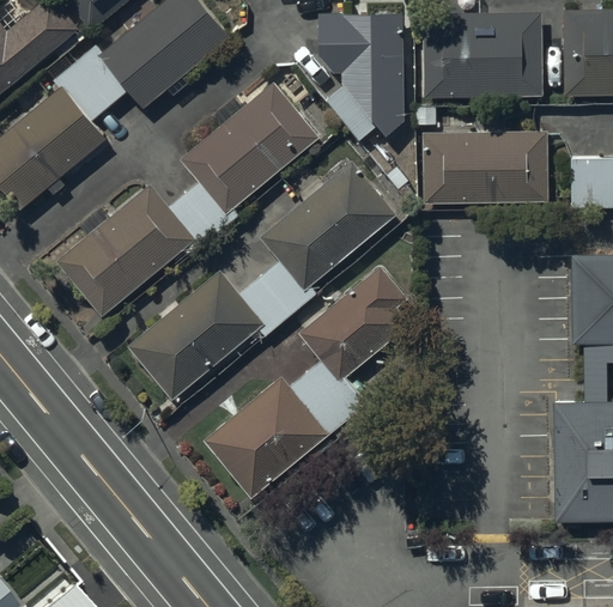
[(58,89),(0,135),(0,187),(20,211),(47,189),(53,196),(65,187),(58,177),(105,138),(91,121),(128,91),(143,109),(167,90),(173,97),(188,84),(183,77),(230,38),(198,0),(164,0),(101,53),(95,46),(52,82),(58,89)]
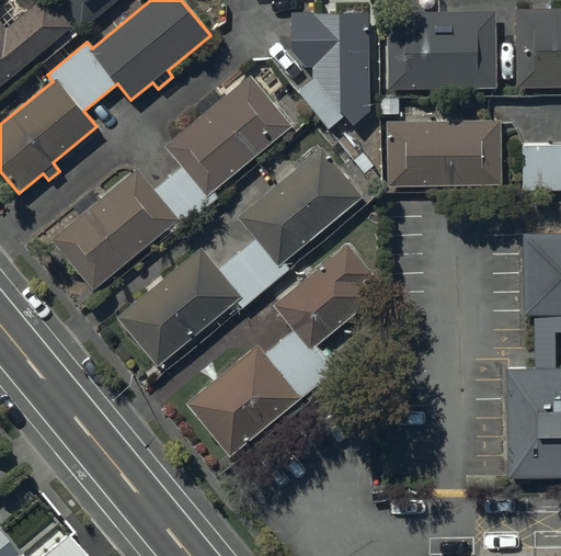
[(0,86),(73,25),(53,0),(39,0),(8,26),(0,16),(0,86)]
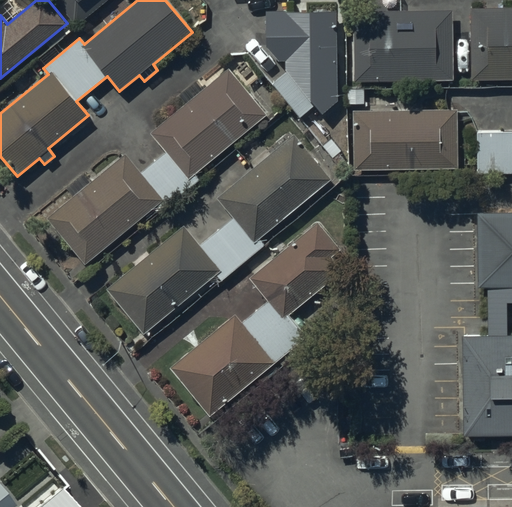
[(53,0),(76,27),(106,2),(107,3),(110,0),(53,0)]
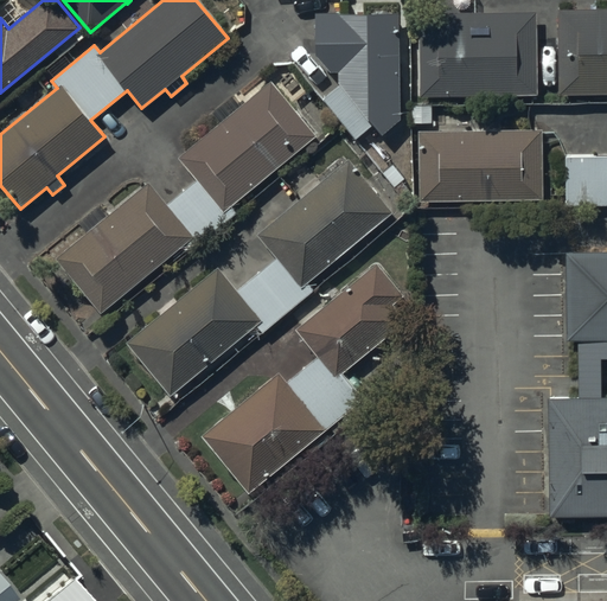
[(606,10),(557,11),(558,96),(606,94),(606,10)]
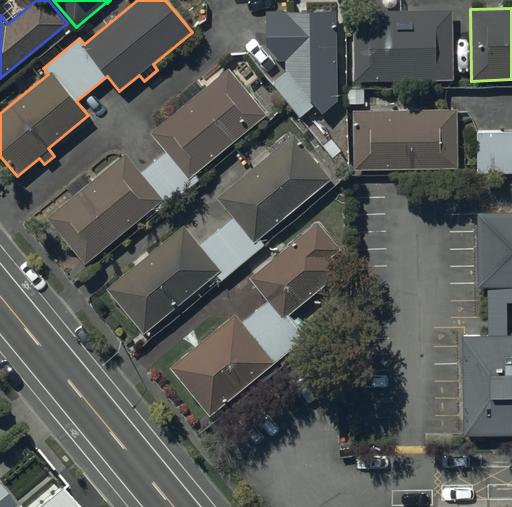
[(336,11),(265,11),(265,46),(278,60),(286,60),(286,72),(272,84),(300,118),(315,106),(321,114),(337,101),(336,11)]
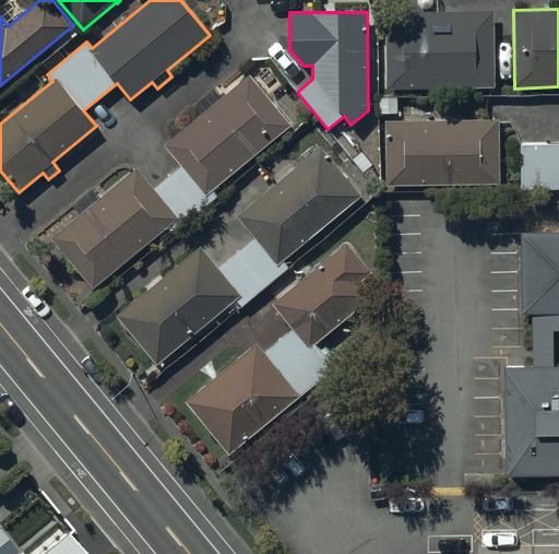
[(387,13),(387,90),(495,89),(494,12),(387,13)]
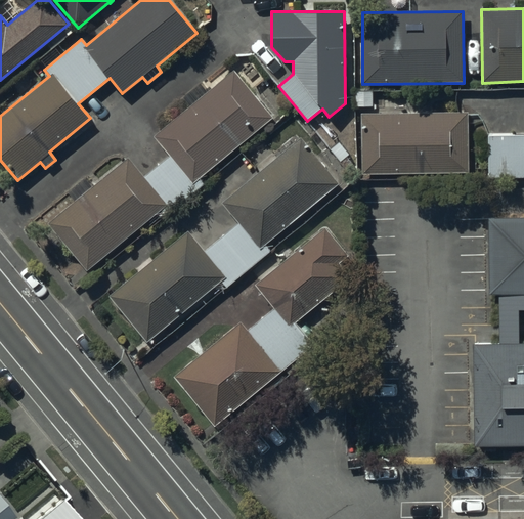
[(181,98),(189,107),(154,137),(169,156),(144,177),(128,158),(93,186),(85,178),(67,193),(74,203),(47,225),(86,272),(160,211),(165,217),(204,184),(200,179),(273,117),(233,70),(207,92),(200,83),(181,98)]
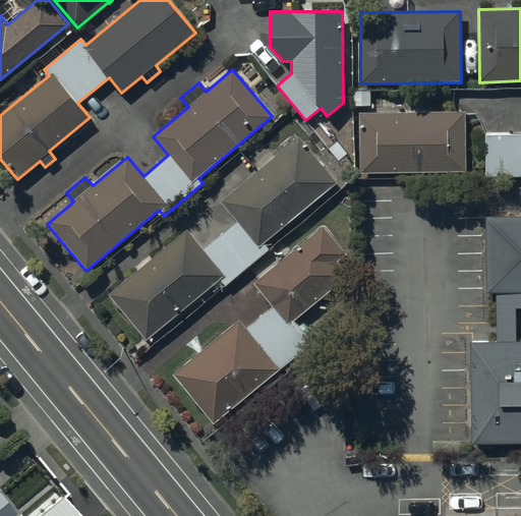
[(465,112),(359,113),(360,174),(466,173),(465,112)]
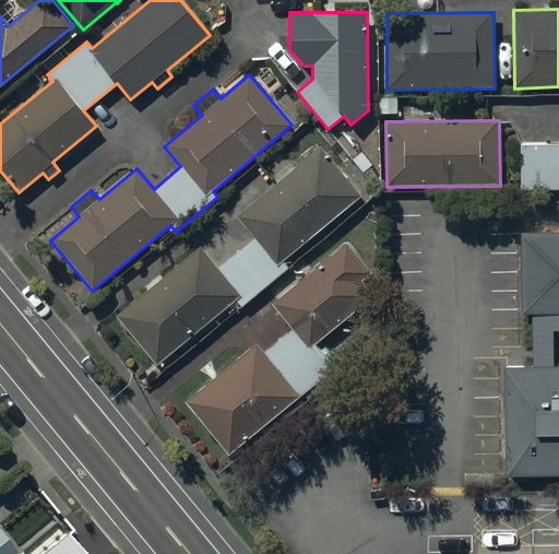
[(558,143),(520,144),(521,191),(558,190),(558,143)]
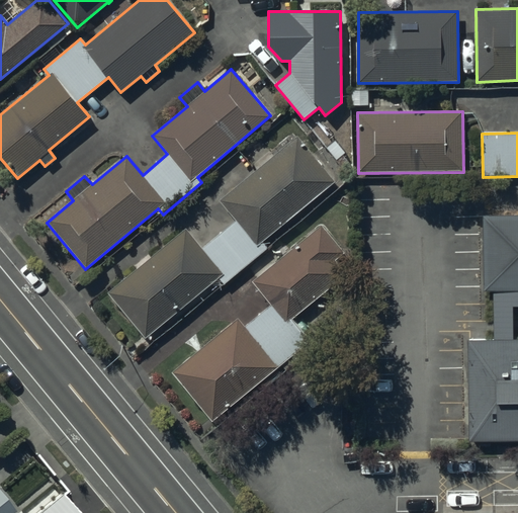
[(186,228),(107,292),(145,339),(218,279),(223,286),(268,249),(262,242),(336,182),(297,137),(219,200),(235,222),(202,248),(186,228)]
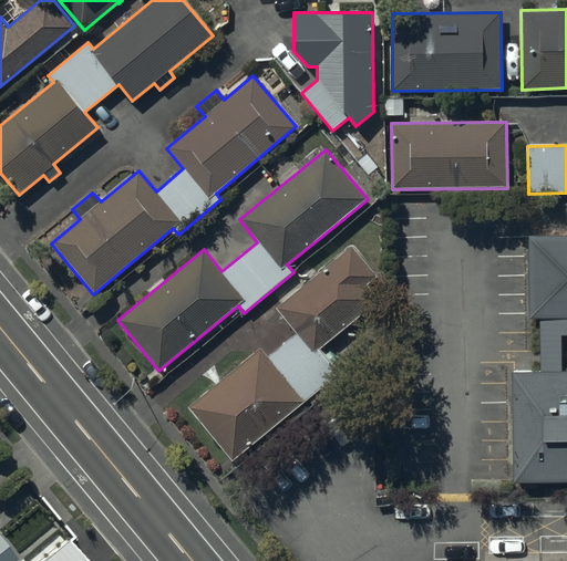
[(566,318),(566,236),(529,237),(529,319),(566,318)]
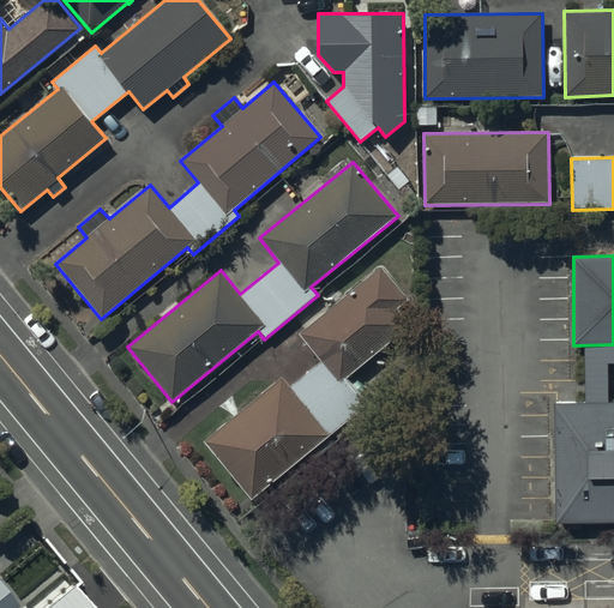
[(281,377),(203,441),(251,499),(366,405),(343,378),(410,323),(398,307),(407,300),(381,268),(299,336),(319,361),(289,386),(281,377)]
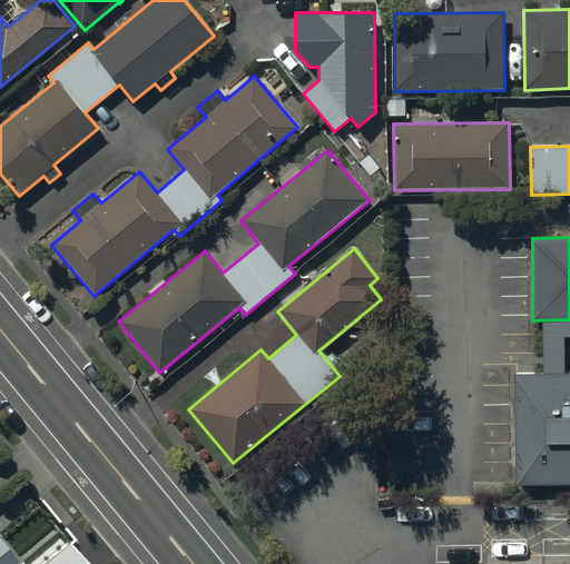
[(569,373),(514,374),(516,484),(569,483),(569,373)]
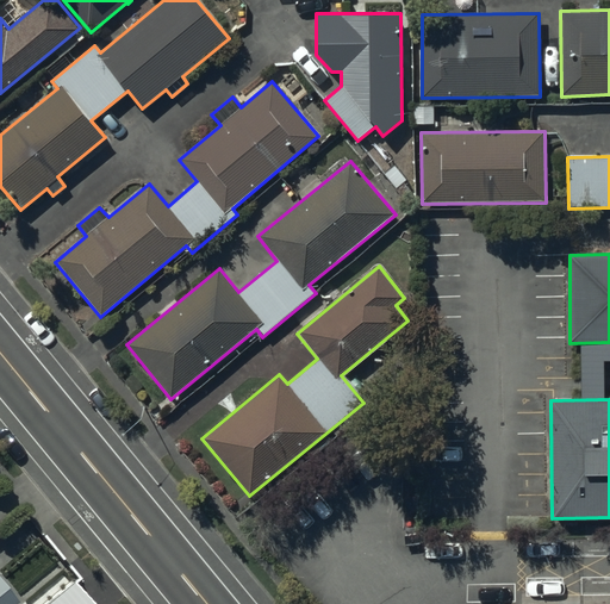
[(0,585),(0,603),(13,603),(0,585)]
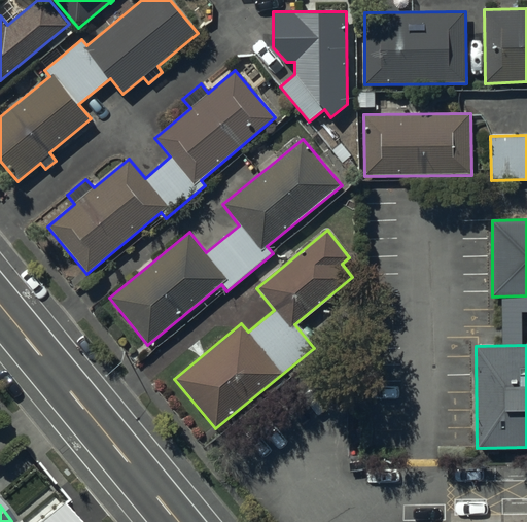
All buildings are outlined.
